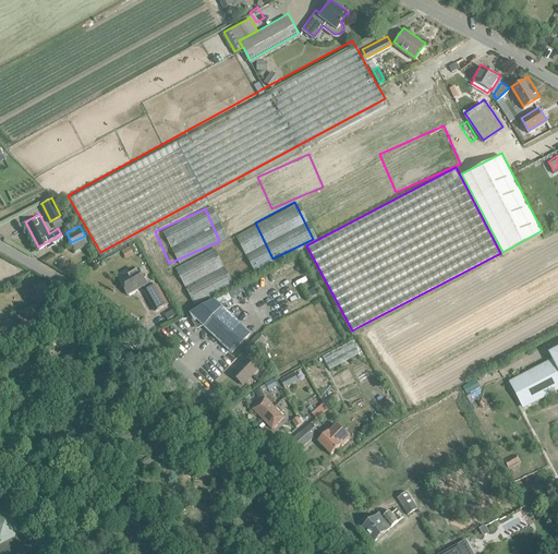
[(167,269),(187,305),(223,286),(204,249),(167,269)]
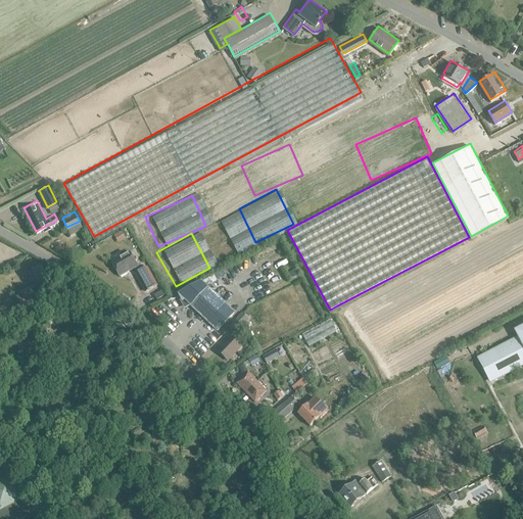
[(137,262),(129,249),(111,260),(113,263),(117,269),(120,273),(124,271),(126,270),(132,266),(134,265),(136,268),(137,270),(135,271),(145,289),(157,282),(147,265),(143,267),(140,261),(137,262)]
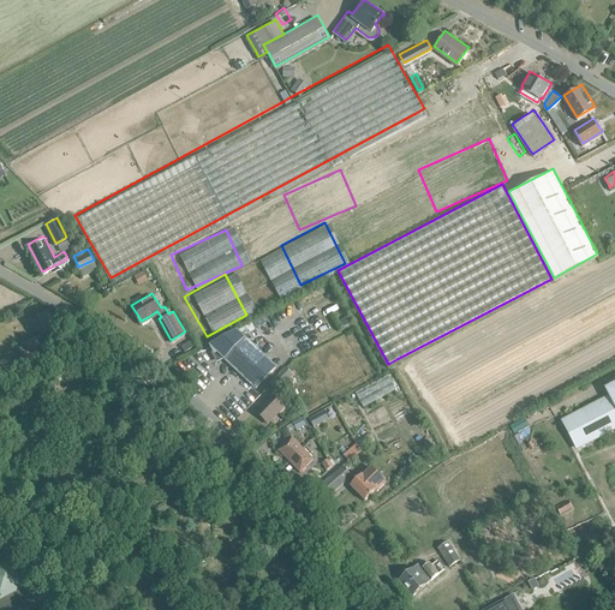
[(40,327),(42,332),(53,326),(51,321),(53,320),(52,316),(47,308),(33,315),(40,327)]
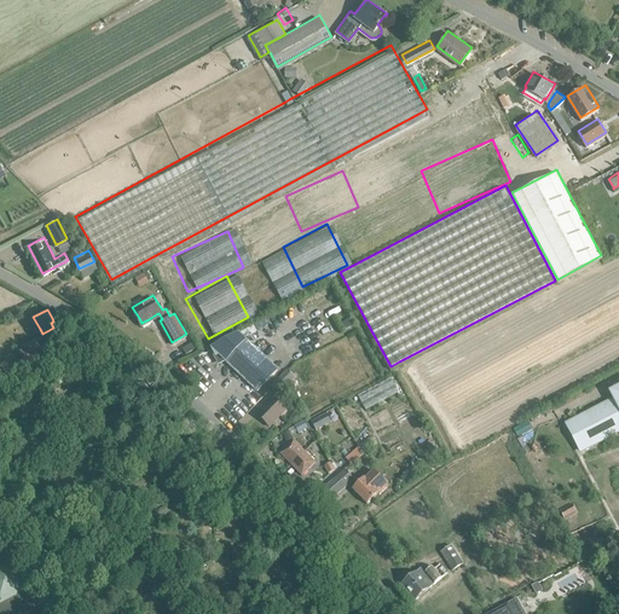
[(238,330),(212,345),(217,353),(219,351),(226,358),(258,387),(277,366),(244,336),(238,330)]
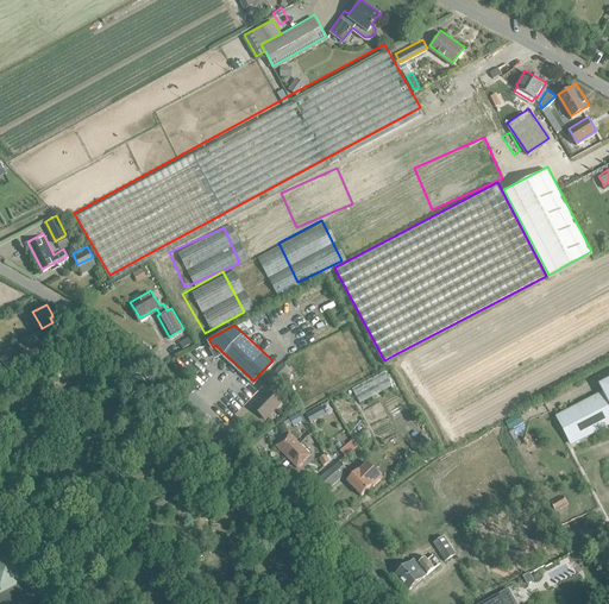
[(19,347),(20,346),(43,337),(39,328),(16,339),(19,347)]
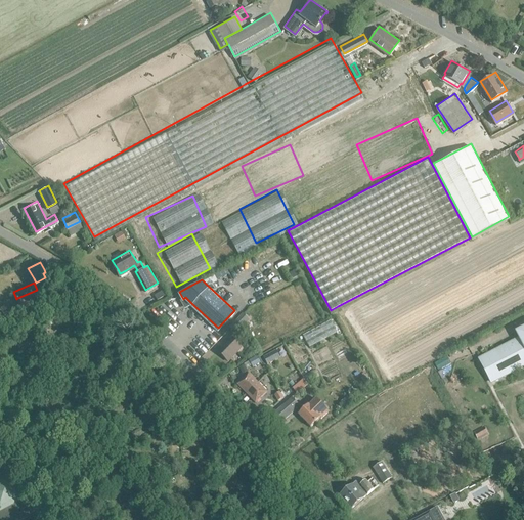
[(154,292),(157,297),(166,292),(164,287),(154,292)]
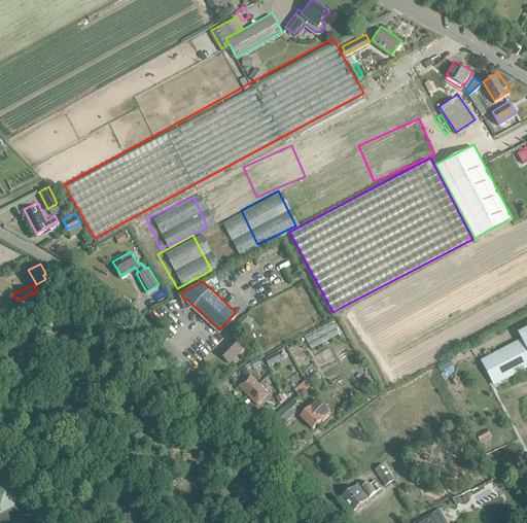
[(21,308),(25,306),(25,307),(40,300),(37,291),(18,300),(19,304),(21,308)]
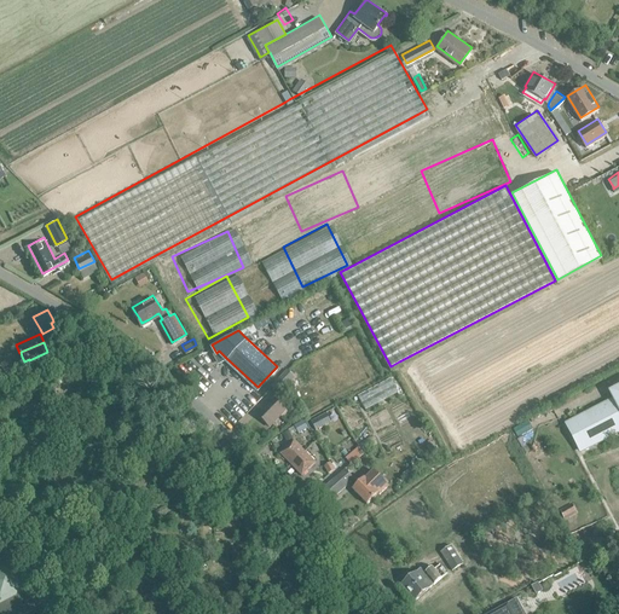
[(281,383),(283,386),(294,374),(287,366),(272,382),(277,387),(281,383)]
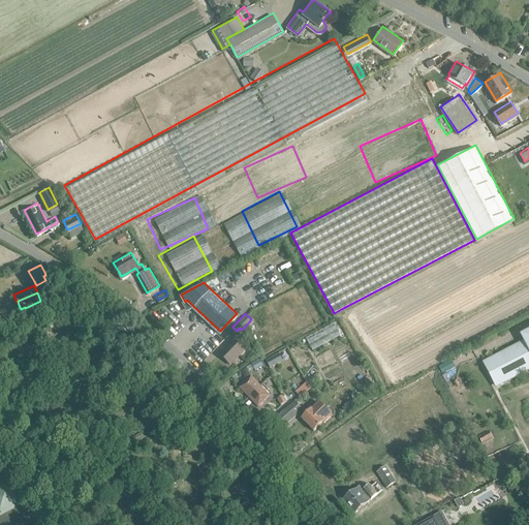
[(311,344),(341,334),(337,322),(307,333),(311,344)]
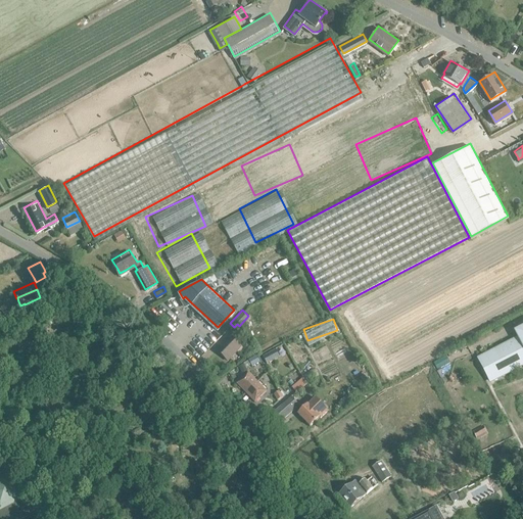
[(478,356),(490,378),(522,361),(522,332),(519,334),(520,335),(517,336),(517,335),(479,356),(478,356)]
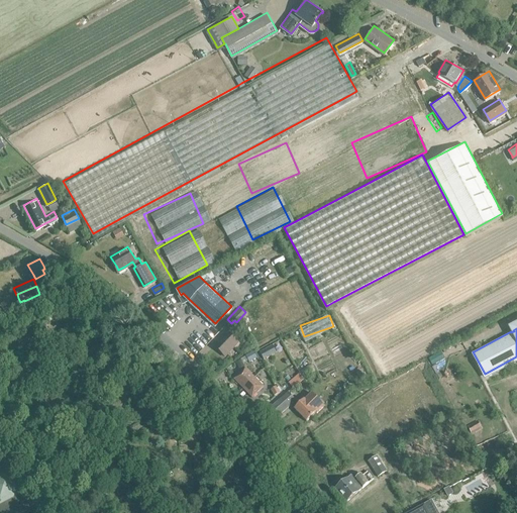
[(224,353),(231,346),(238,339),(227,329),(214,343),(224,353)]
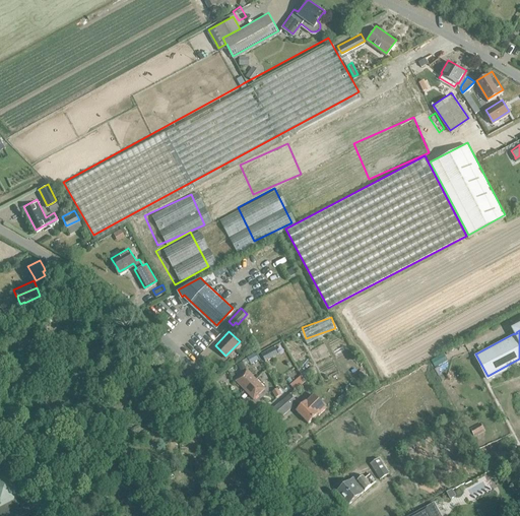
[(276,350),(273,345),(261,351),(264,357),(276,350)]
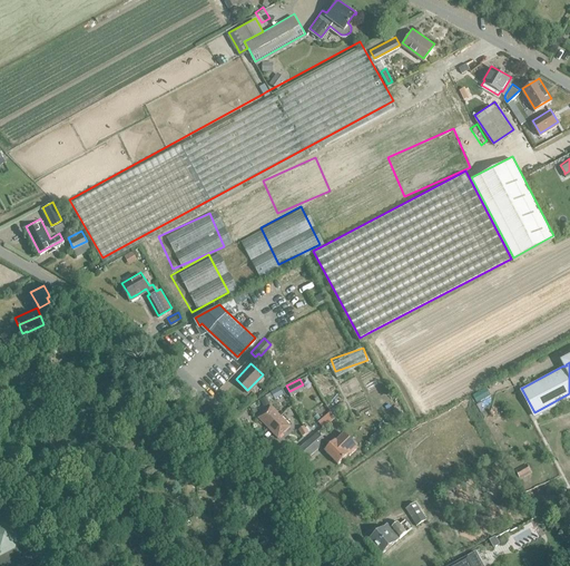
[(274,396),(283,391),(279,386),(276,387),(271,390),(274,396)]
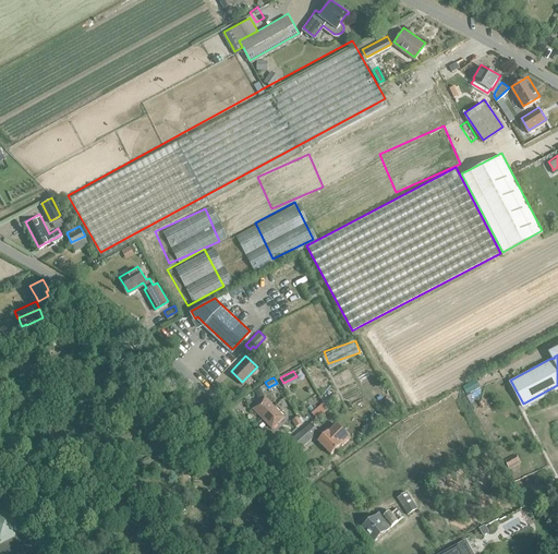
[(283,414),(265,395),(253,406),(271,425),(283,414)]
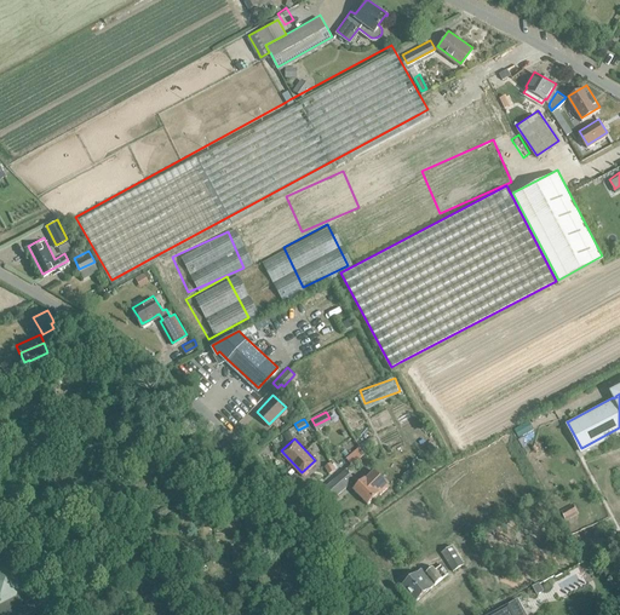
[(351,460),(365,449),(360,443),(346,454),(351,460)]
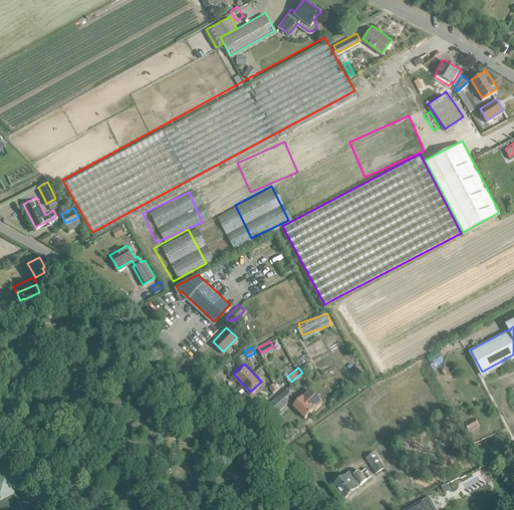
[(342,386),(334,391),(338,398),(346,393),(342,386)]
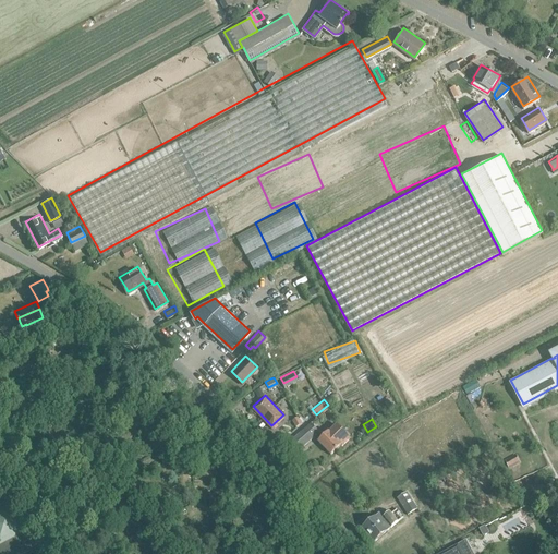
[(296,448),(304,443),(319,429),(311,420),(307,423),(296,433),(289,440),(292,443),(296,448)]
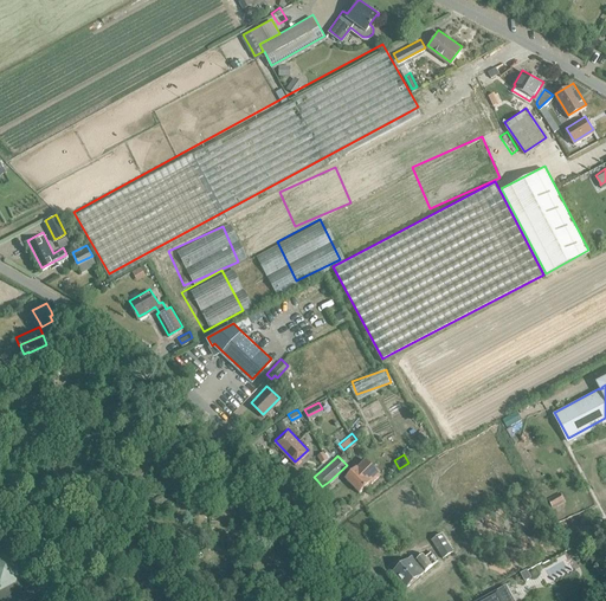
[(369,479),(371,480),(380,472),(366,457),(358,465),(356,465),(345,476),(360,490),(369,479)]
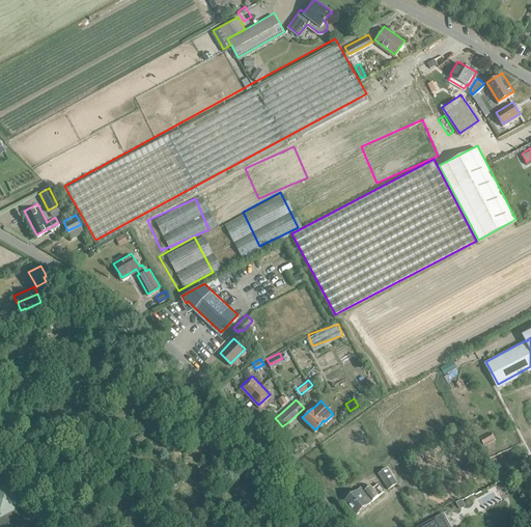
[(493,433),(482,437),(484,441),(495,437),(493,433)]
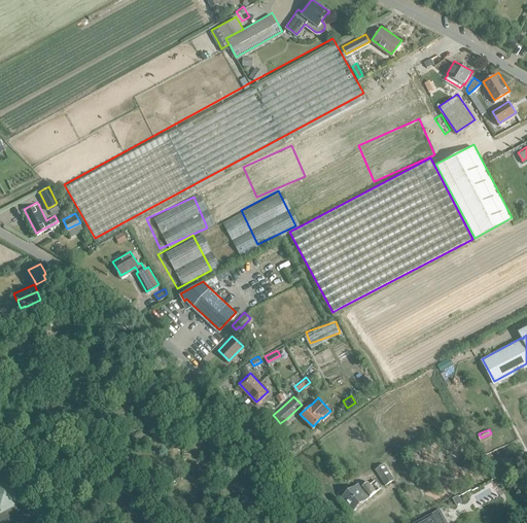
[(375,467),(378,472),(385,483),(389,480),(394,478),(384,461),(380,463),(375,467)]
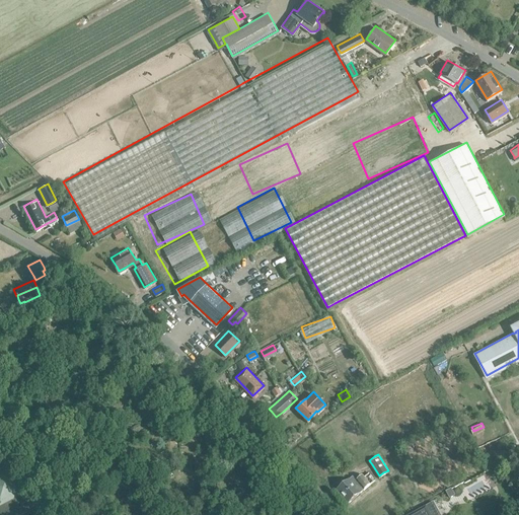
[(20,490),(10,470),(16,466),(11,457),(1,462),(5,468),(0,470),(0,513),(31,497),(26,487),(20,490)]
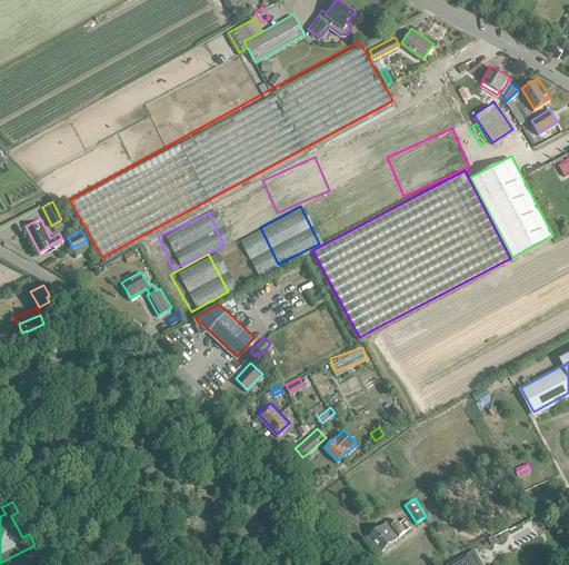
[(369,535),(375,542),(381,548),(395,537),(398,534),(411,524),(405,516),(399,521),(398,518),(390,525),(387,519),(369,535)]
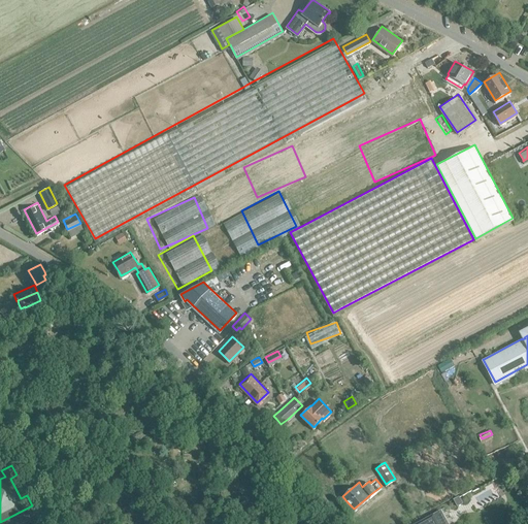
[(459,493),(454,496),(458,504),(463,501),(459,493)]
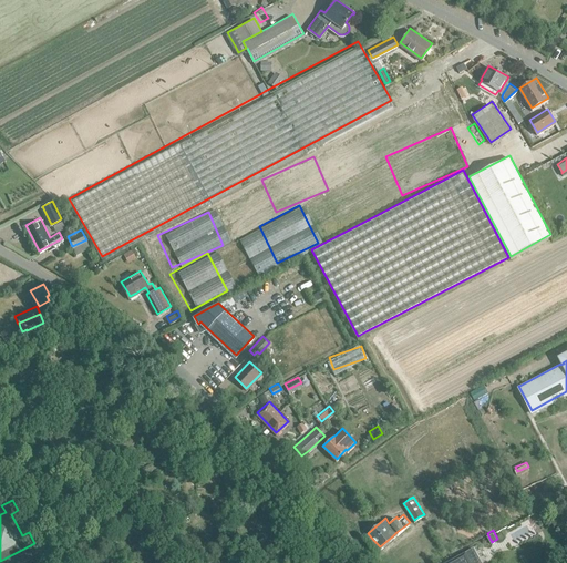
[(476,562),(481,561),(472,546),(442,562),(476,562)]
